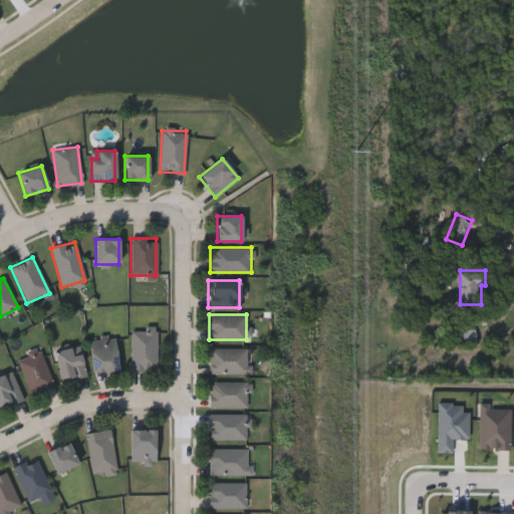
[(131,370),(131,328),(156,328),(156,370),(131,370)]
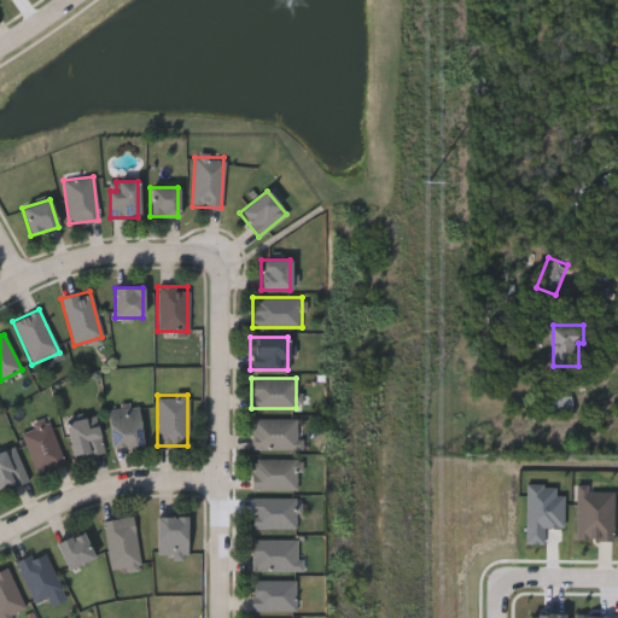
[(552,396),(571,395),(573,412),(553,413),(552,396)]
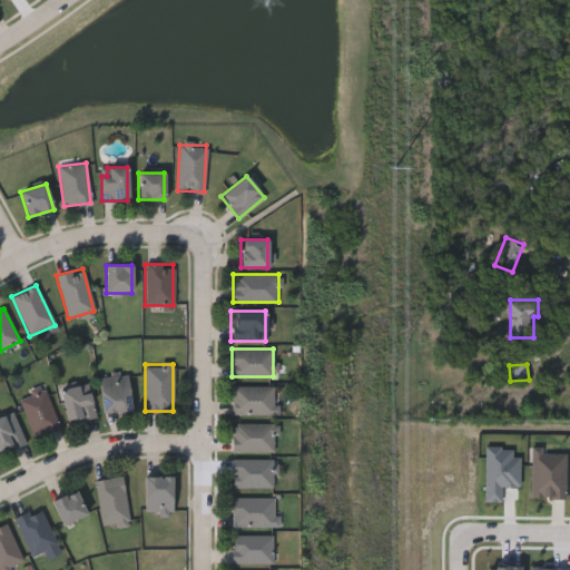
[(99,377),(127,376),(129,413),(101,414),(99,377)]
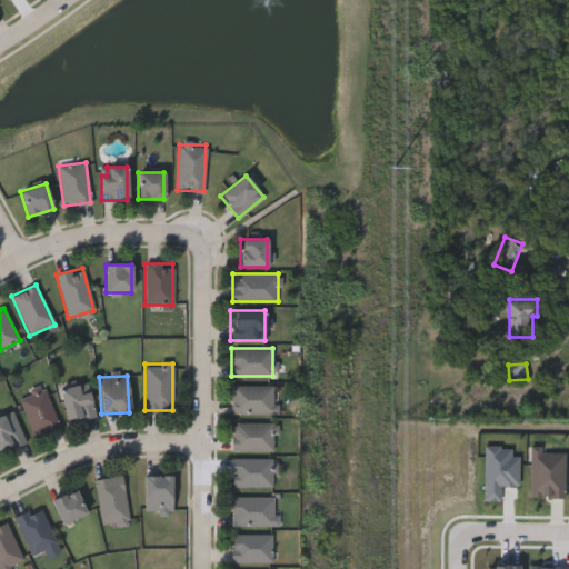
[(86,382),(95,416),(67,422),(59,389),(86,382)]
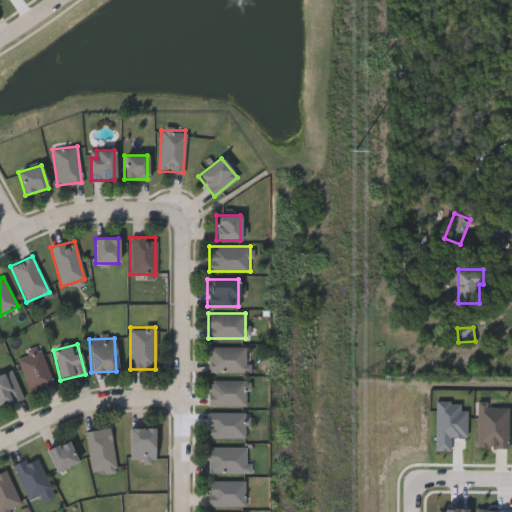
[(208,372),(208,346),(248,346),(248,372),(208,372)]
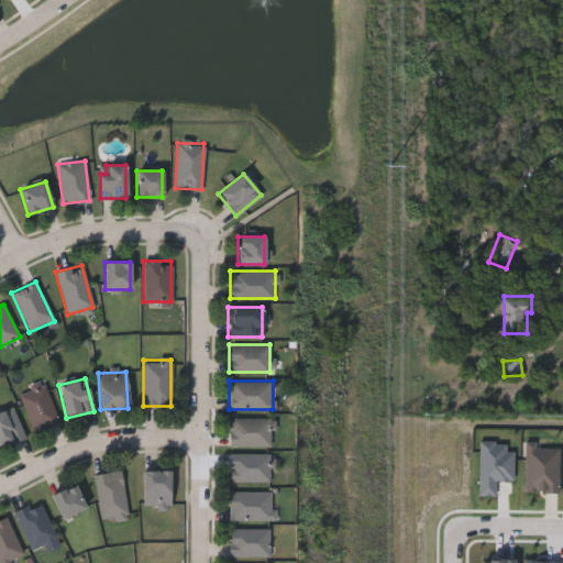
[(32,431),(18,395),(43,385),(57,421),(32,431)]
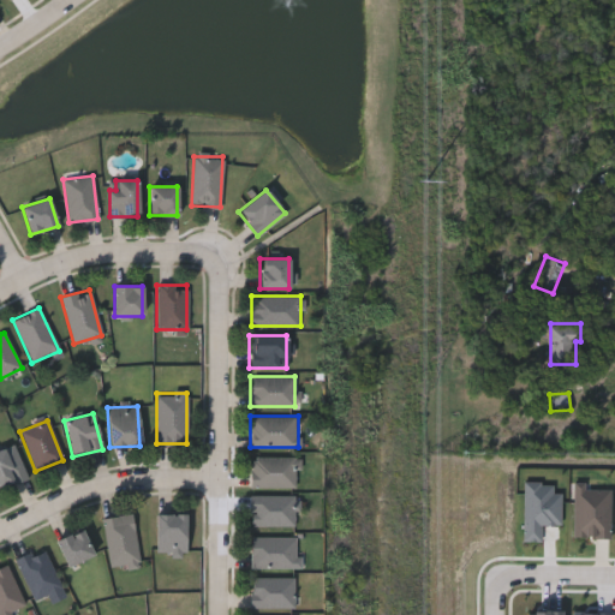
[(0,448),(11,443),(27,476),(0,488),(0,448)]
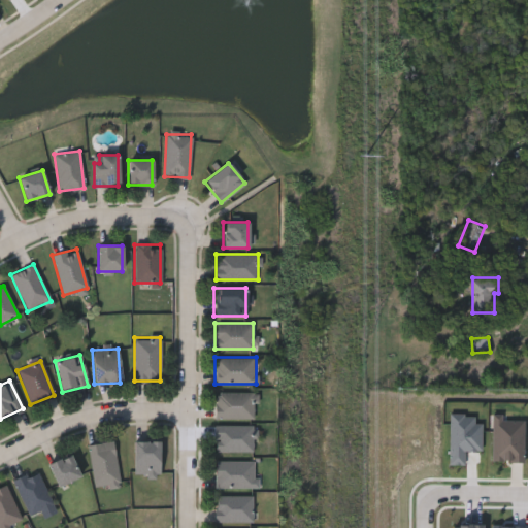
[(255,418),(215,418),(215,392),(255,392),(255,418)]
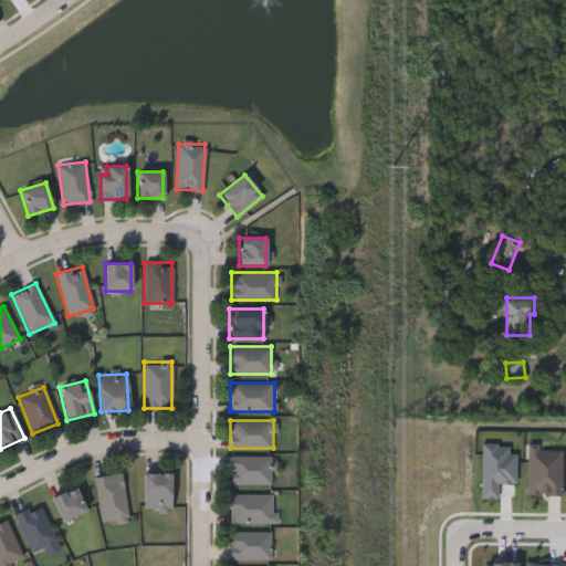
[(229,484),(229,457),(274,457),(274,484),(229,484)]
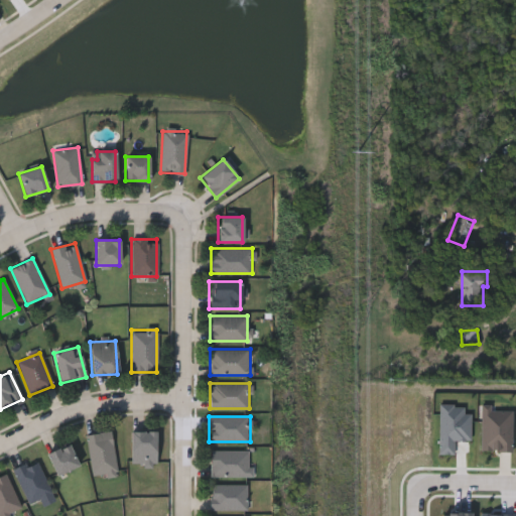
[(117,474),(92,478),(85,434),(110,430),(117,474)]
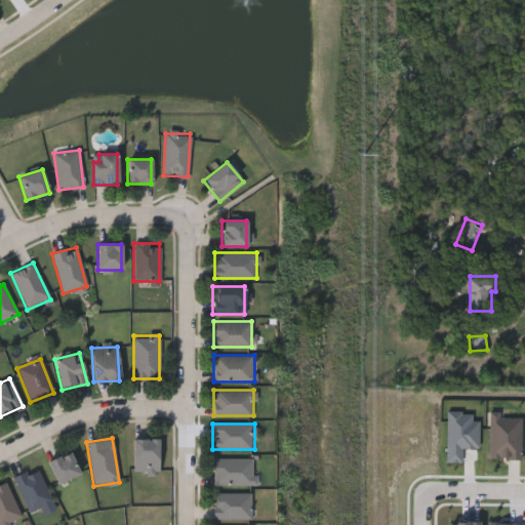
[(132,440),(158,440),(158,472),(132,472),(132,440)]
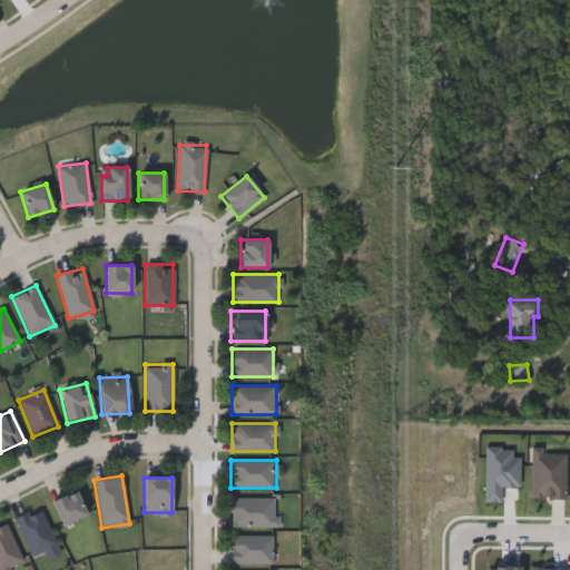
[(60,526),(51,500),(76,491),(85,516),(60,526)]
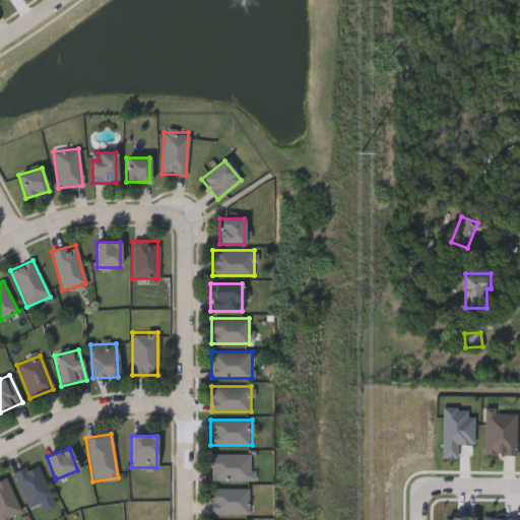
[(250,480),(212,480),(212,453),(250,453),(250,480)]
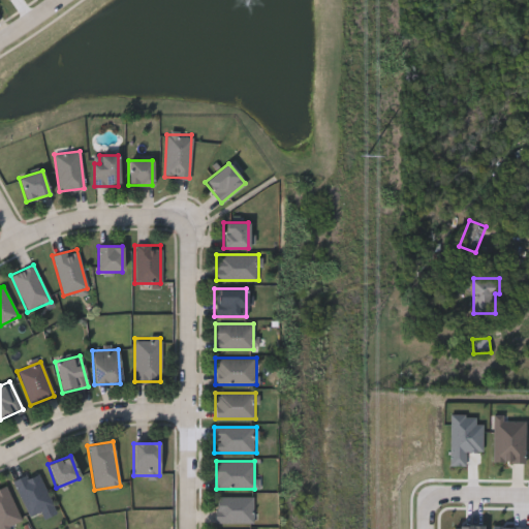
[(52,505),(28,516),(12,480),(36,470),(52,505)]
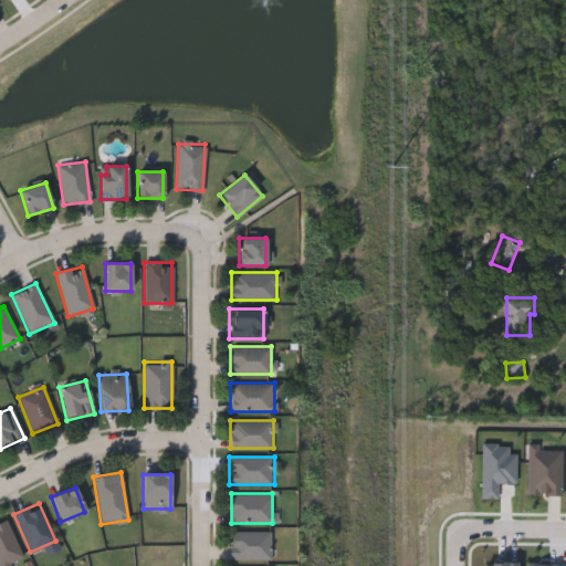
[(22,556),(2,565),(0,565),(0,521),(4,519),(22,556)]
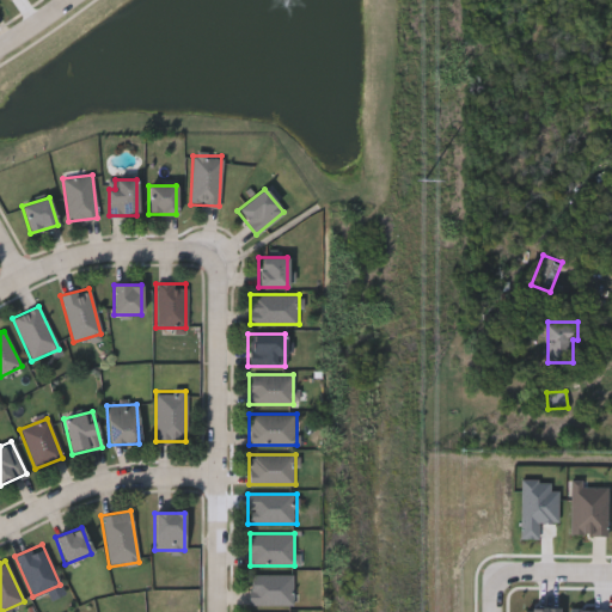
[(291,575),(291,605),(249,605),(249,575),(291,575)]
